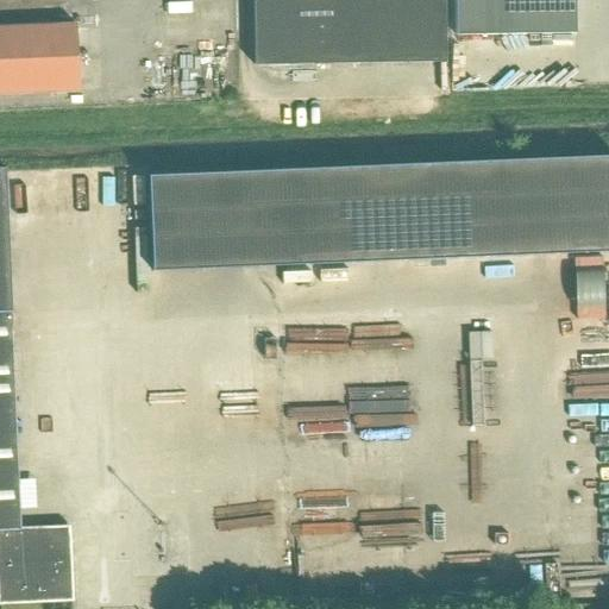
[(293,66),(290,0),(252,0),(253,67),(293,66)]
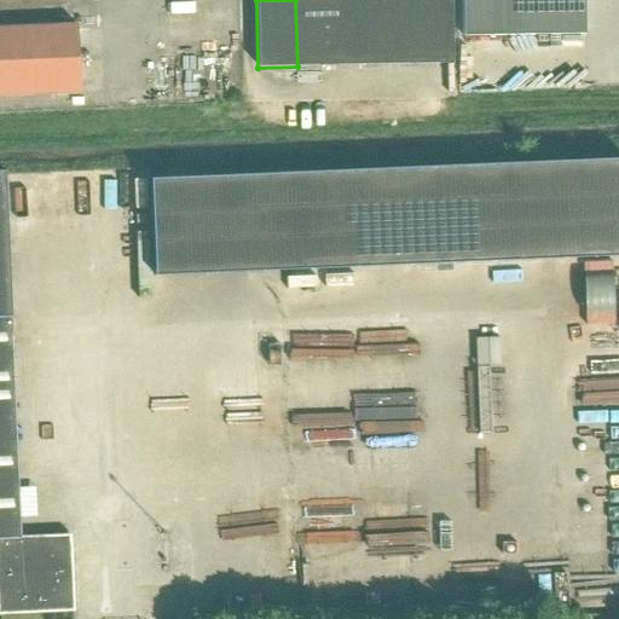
[(295,0),(298,67),(336,67),(334,0),(295,0)]
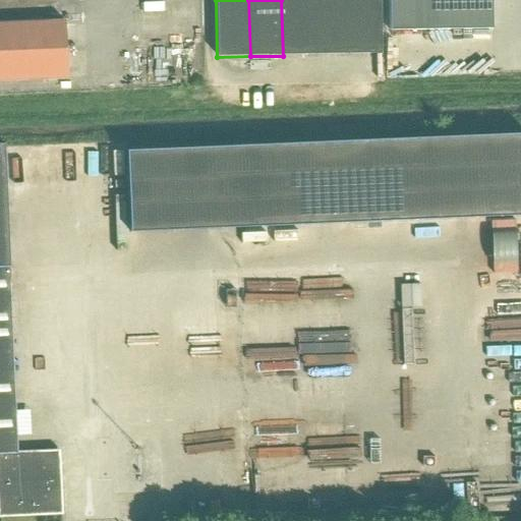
[(281,0),(283,56),(315,55),(314,0),(281,0)]
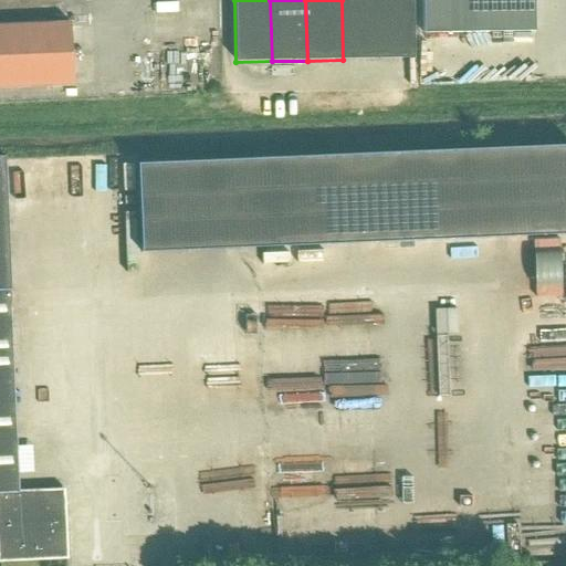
[(342,0),(343,60),(378,60),(377,0),(342,0)]
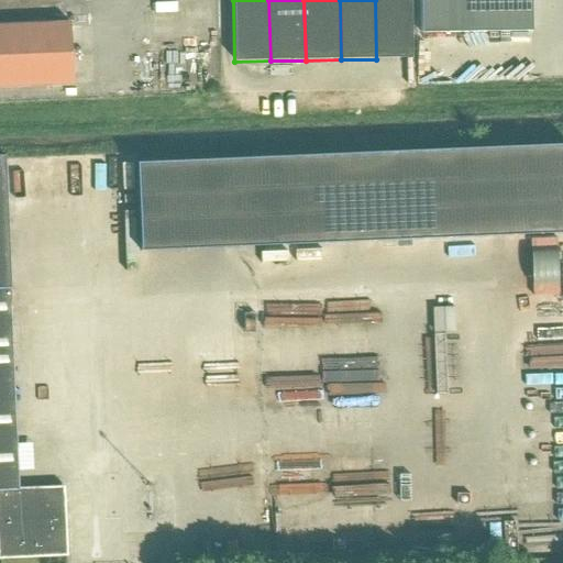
[(375,0),(376,59),(412,58),(410,0),(375,0)]
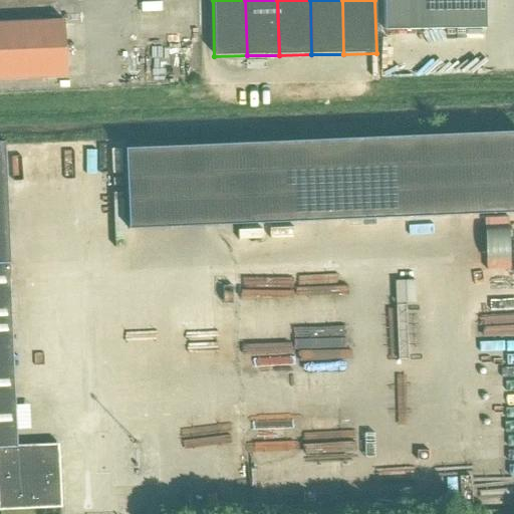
[(383,0),(384,30),(484,28),(483,0),(383,0)]
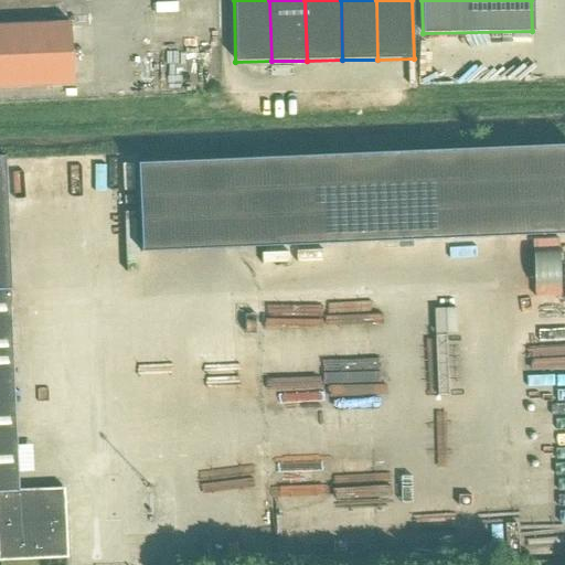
[(71,23),(0,25),(0,88),(73,86),(71,23)]
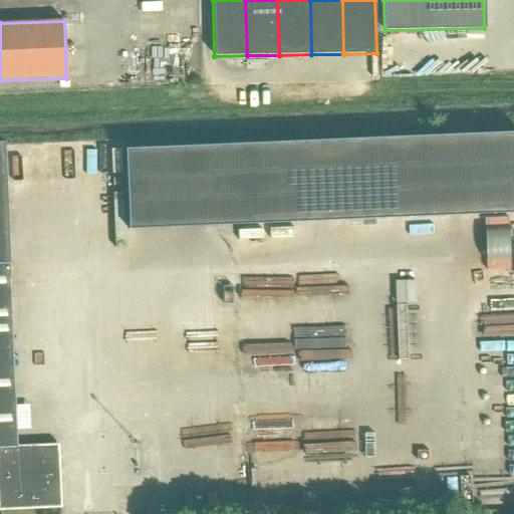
[(513,133),(243,145),(246,224),(513,213),(513,133)]
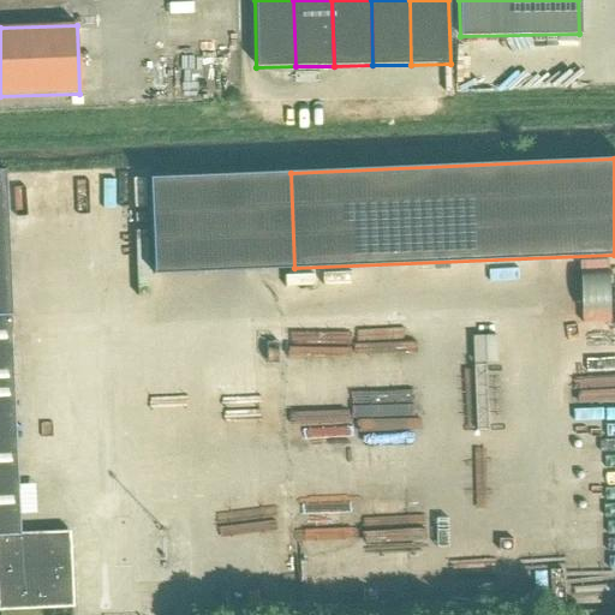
[(4,172),(0,172),(0,316),(10,316),(4,172)]
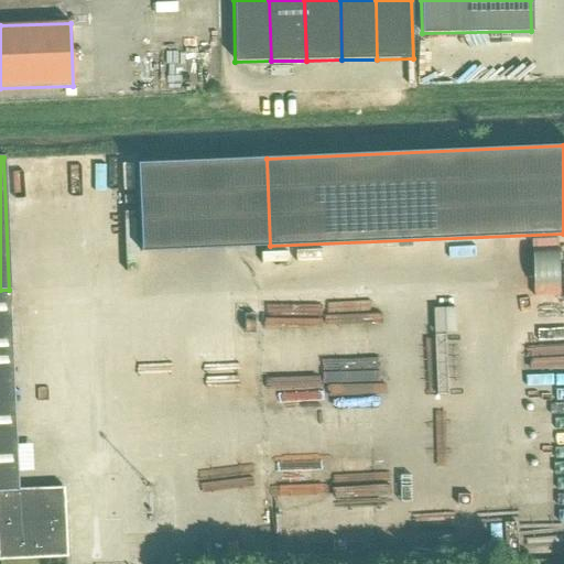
[(0,556),(65,554),(62,488),(19,490),(9,290),(0,290),(0,556)]
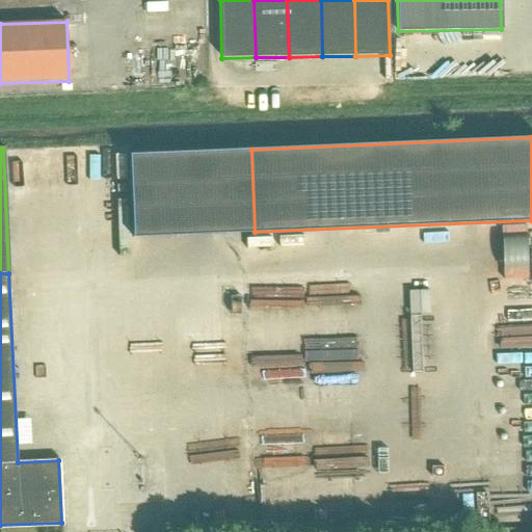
[(514,381),(512,347),(531,345),(531,323),(495,325),(497,382),(514,381)]
